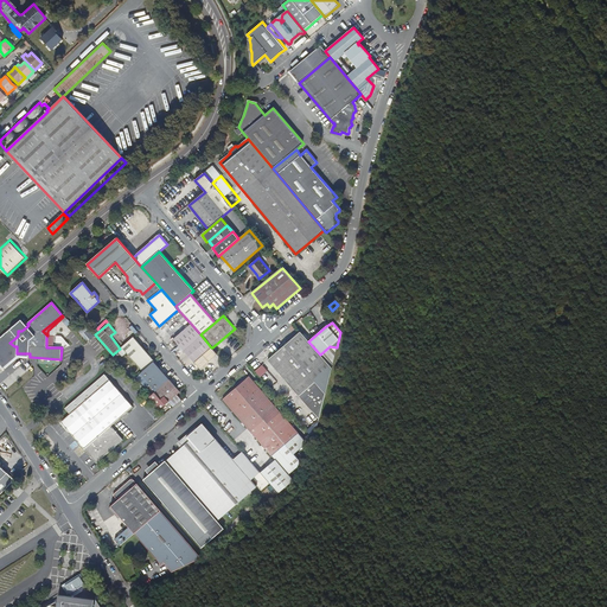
[(184,351),(202,336),(200,334),(191,324),(174,339),(184,351)]
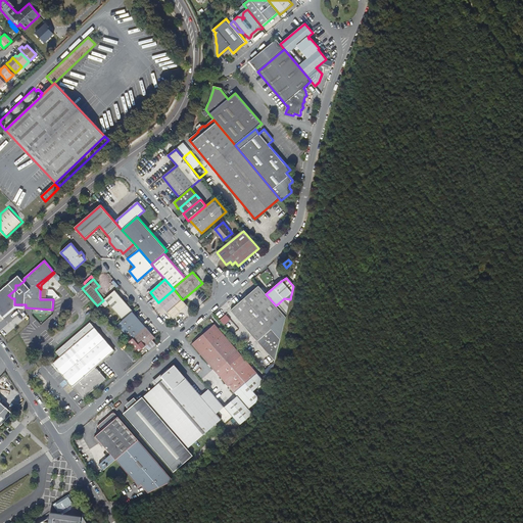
[(275,361),(286,318),(276,305),(266,294),(258,286),(231,311),(275,361)]
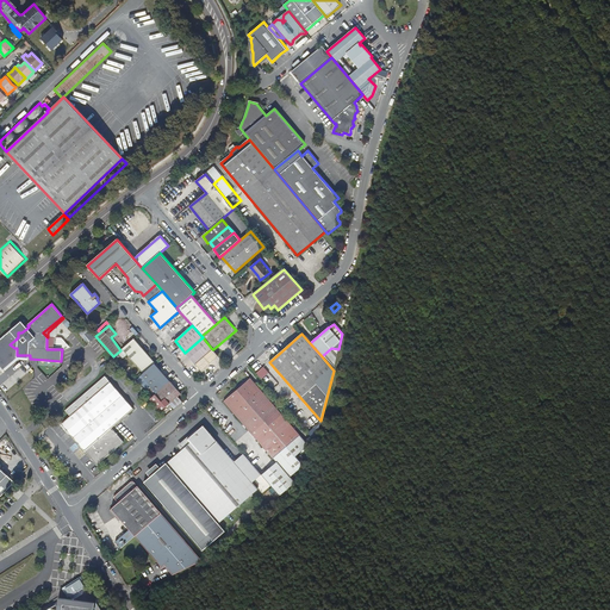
[(194,365),(212,349),(203,337),(185,353),(194,365)]
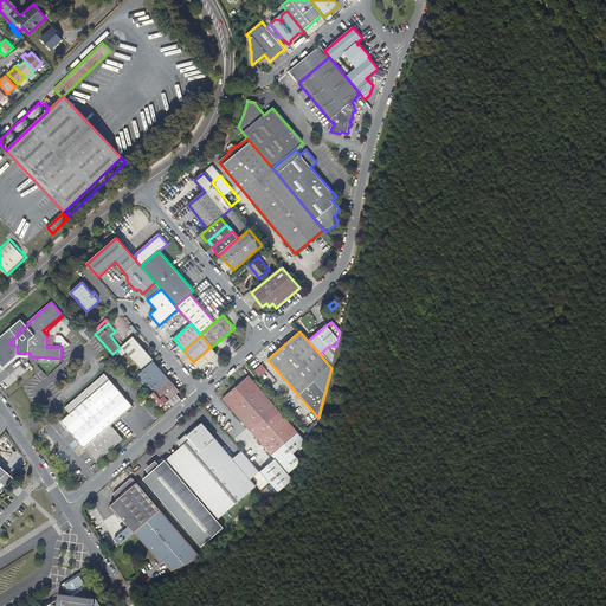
[(154,361),(134,336),(122,347),(142,371),(153,361),(154,361)]
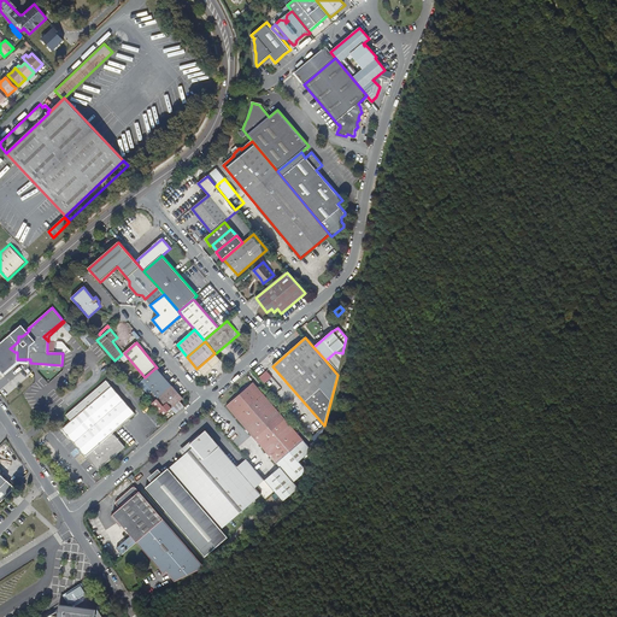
[(338,375),(342,353),(335,352),(325,360),(338,375)]
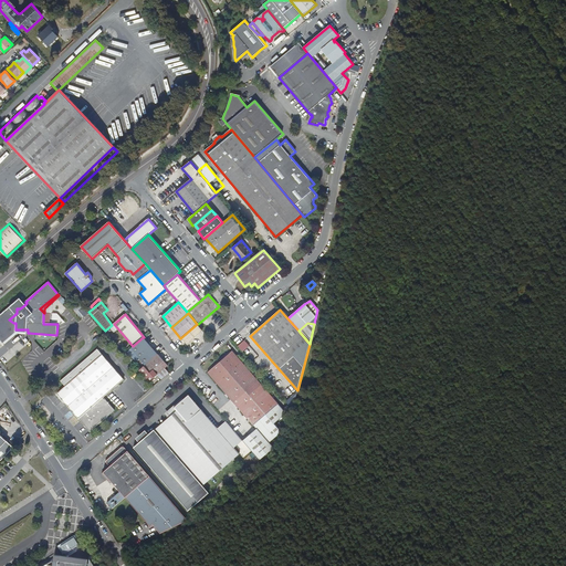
[(187,344),(202,331),(198,324),(181,338),(187,344)]
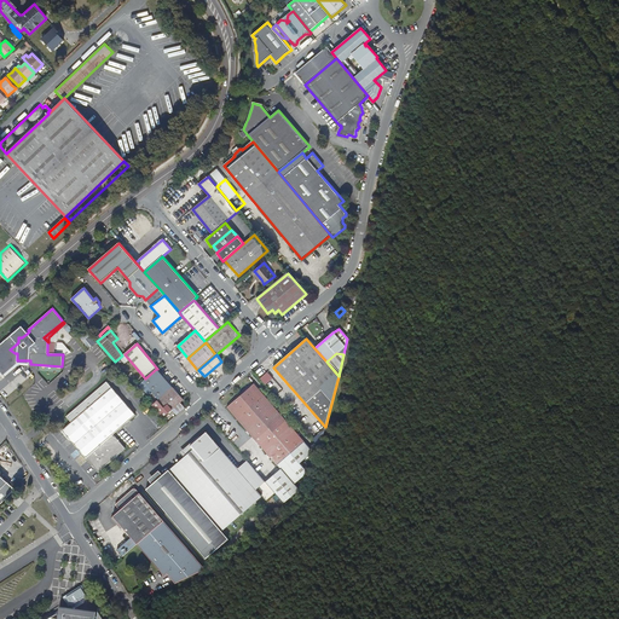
[(172,388),(156,369),(145,379),(143,381),(158,399),(172,388)]
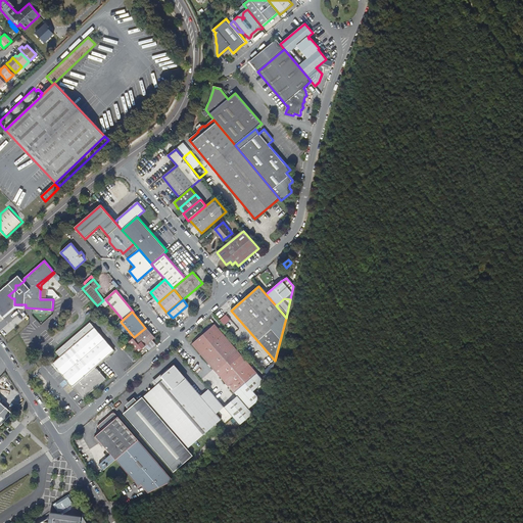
[(225,326),(231,320),(226,315),(220,320),(225,326)]
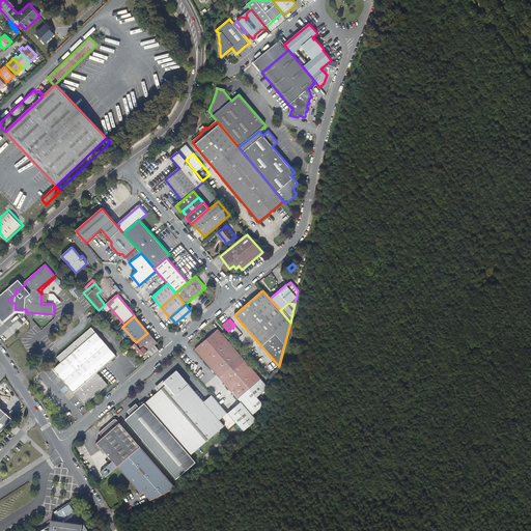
[(98,372),(116,356),(91,328),(57,357),(61,362),(53,369),(85,406),(108,385),(98,372)]
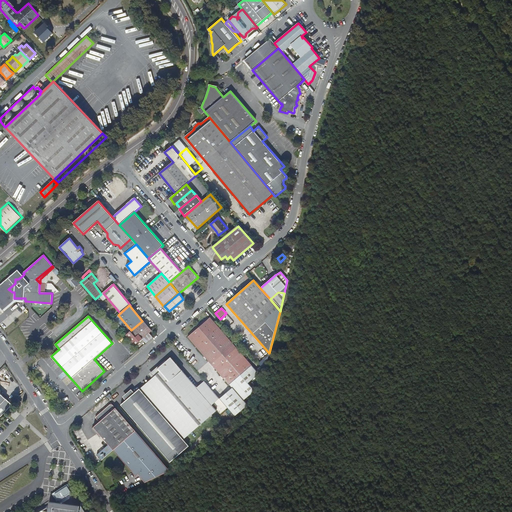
[(232,388),(219,398),(220,398),(226,405),(235,416),(248,405),(244,400),(255,391),(248,383),(259,374),(211,317),(207,320),(208,321),(197,330),(197,329),(188,337),(232,388)]
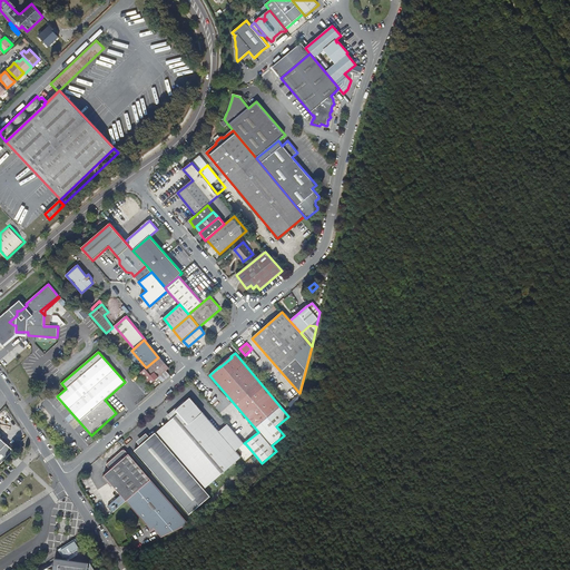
[(150,384),(169,367),(159,356),(158,357),(146,367),(140,373),(150,384)]
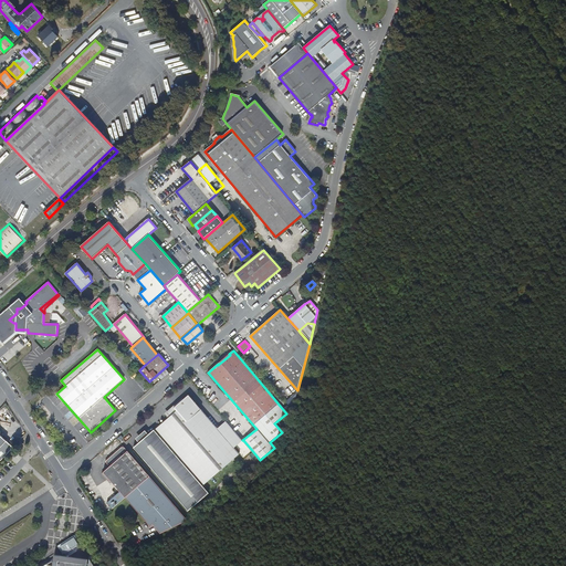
[(218,365),(230,355),(229,354),(218,364),(218,365)]
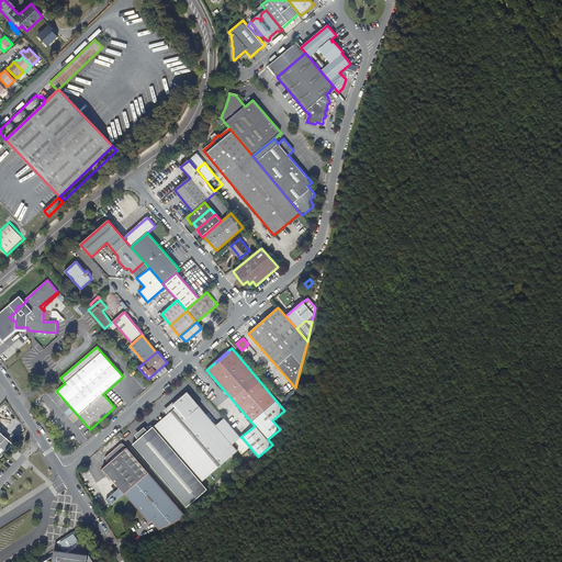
[(283,400),(288,404),(296,394),(292,390),(283,400)]
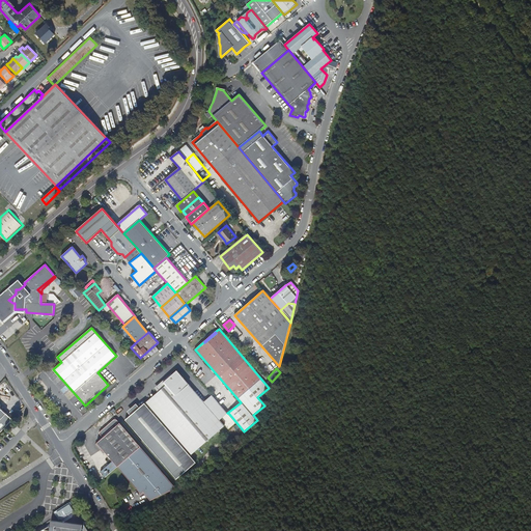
[(159,392),(126,420),(176,479),(198,462),(192,454),(225,425),(220,419),(228,413),(227,413),(212,395),(204,401),(177,371),(177,370),(176,370),(176,371),(175,372),(172,374),(165,381),(164,382),(164,383),(166,385),(159,392)]
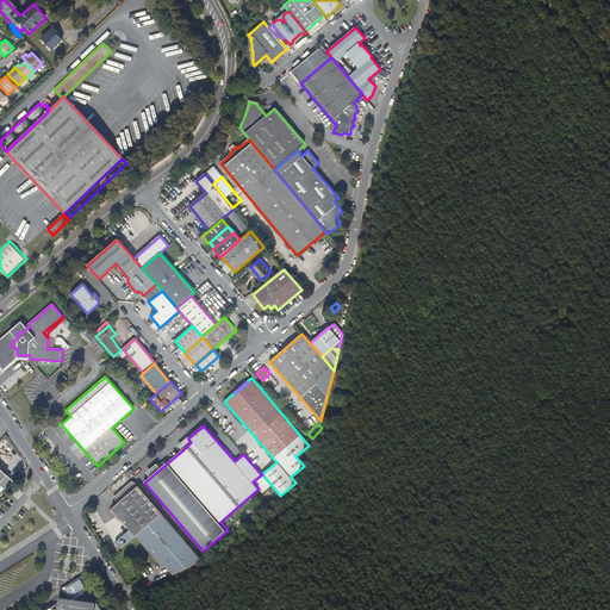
[(182,450),(191,442),(188,440),(188,439),(190,437),(198,430),(197,429),(178,446),(182,450)]
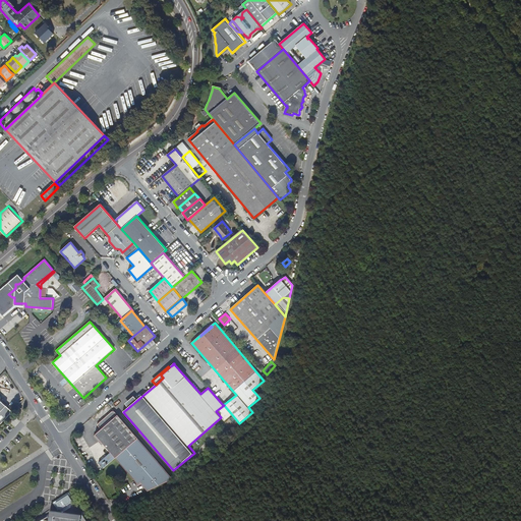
[(0,424),(12,412),(0,400),(0,424)]
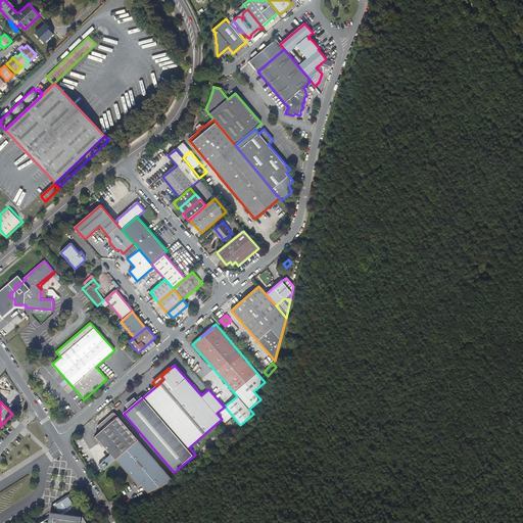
[(139,440),(113,412),(97,426),(101,431),(95,436),(116,460),(139,440)]
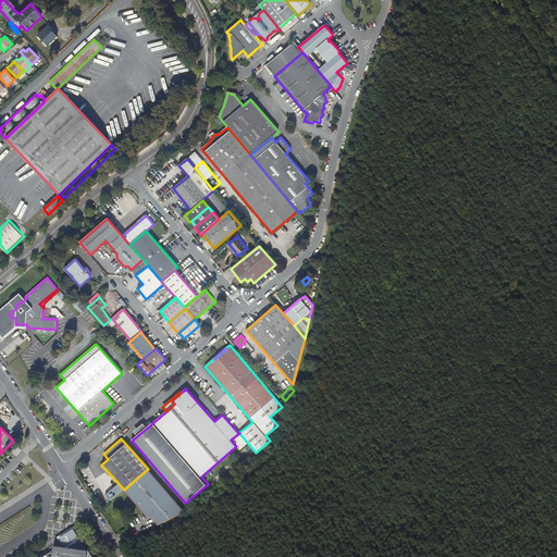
[(175,502),(148,469),(124,490),(135,502),(137,500),(151,516),(155,520),(175,502)]
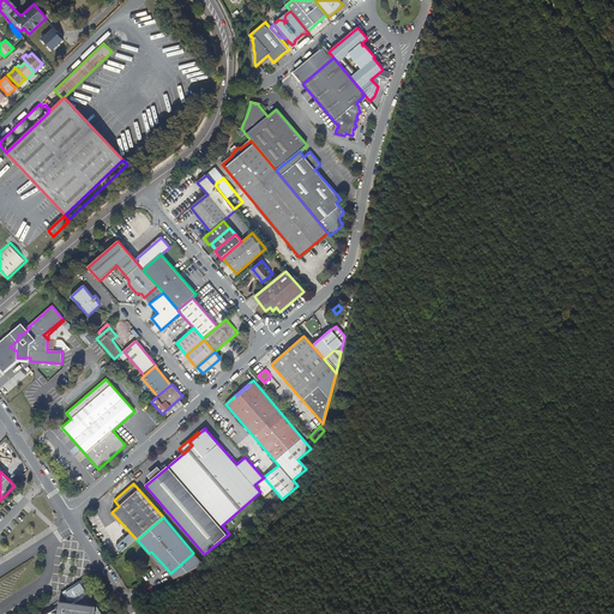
[(167,569),(151,552),(149,553),(164,571),(167,569)]
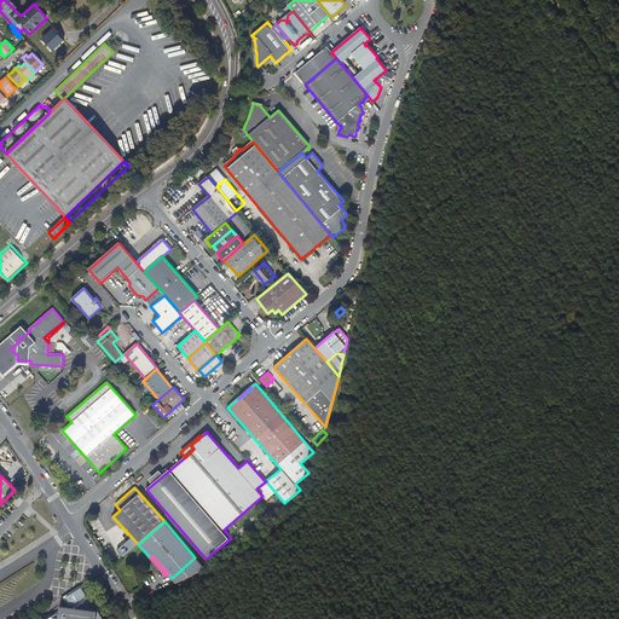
[(177,583),(206,568),(195,557),(172,578),(177,583)]
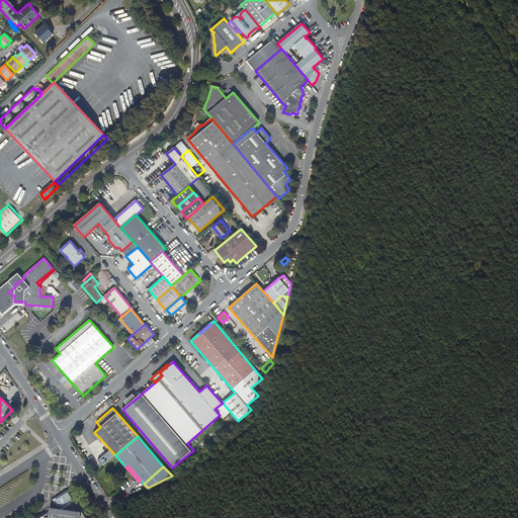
[(77,517),(83,517),(84,513),(52,509),(51,514),(77,517)]
